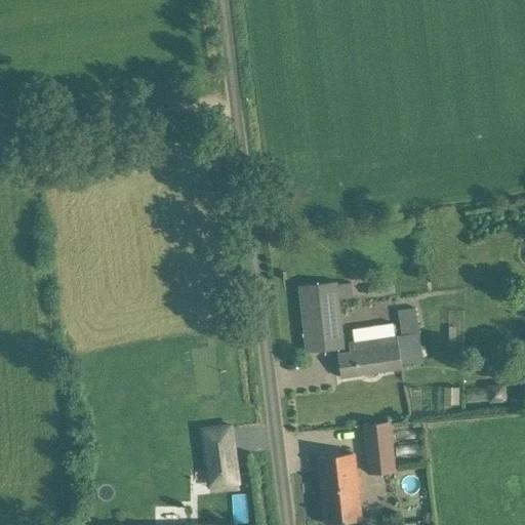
[(352,283),(336,284),(336,282),(299,286),(307,353),(344,349),(338,297),(352,297),(352,283)]
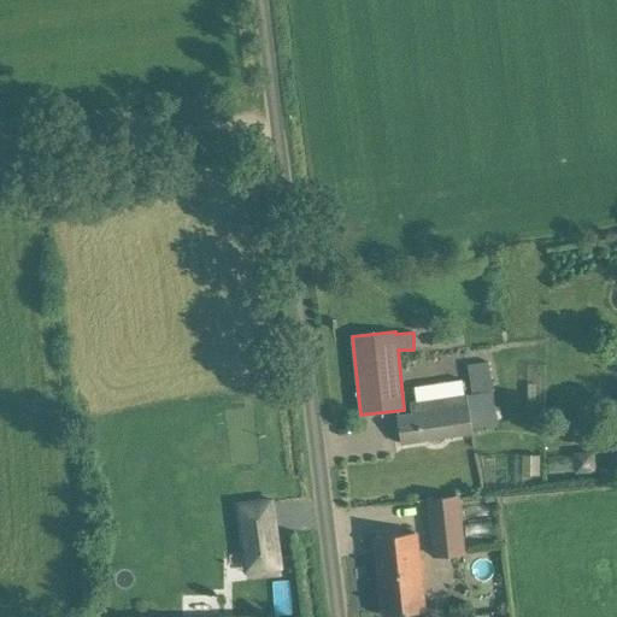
[(491,362),(468,365),(468,380),(470,394),(494,391),(492,377),(491,362)]
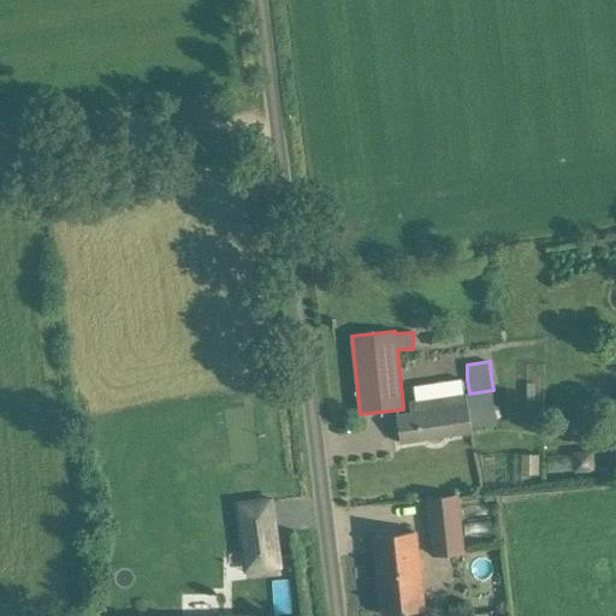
[(413,414),(397,416),(401,442),(425,438),(430,442),(433,443),(438,443),(443,439),(446,436),(471,431),(471,428),(466,395),(463,395),(416,402),(410,402),(413,414)]
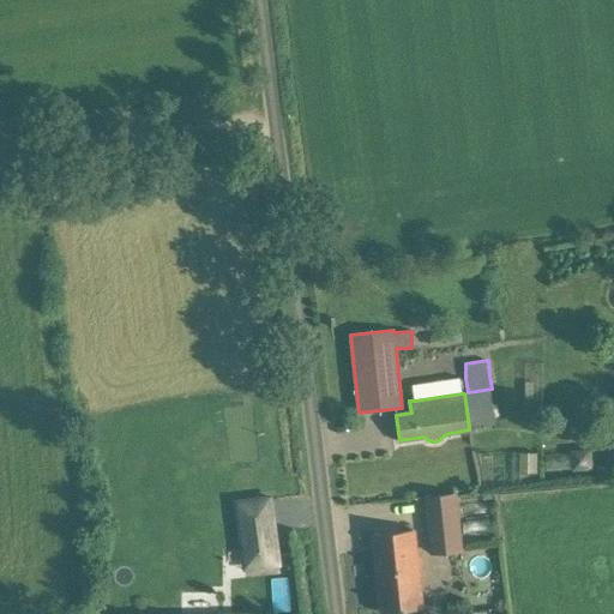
[(462,548),(457,494),(426,497),(431,552),(462,548)]
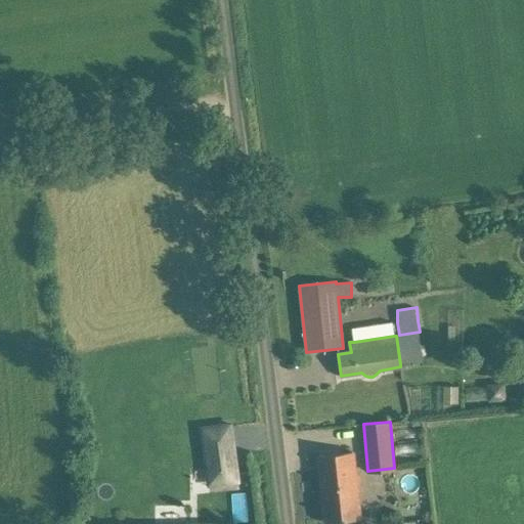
[(230,425),(202,428),(208,477),(236,474),(230,425)]
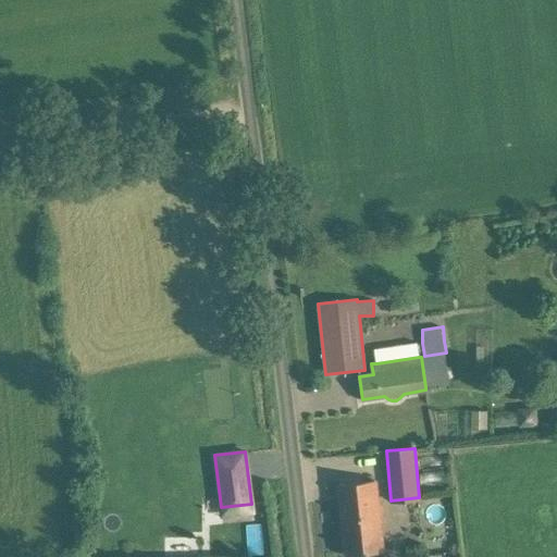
[(346,556),(368,554),(383,552),(375,481),(338,484),(346,556)]
